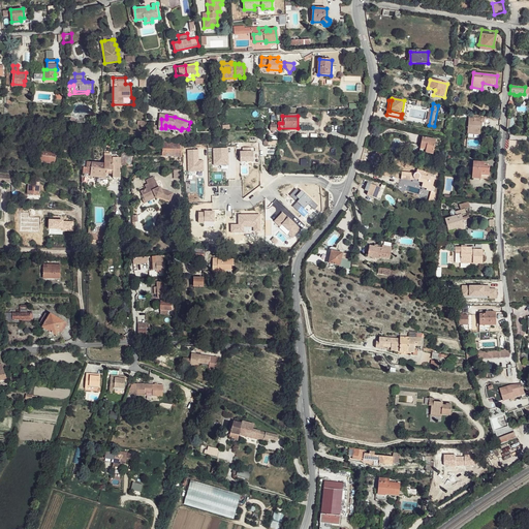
[(485,119),(469,118),(468,133),(480,134),(480,127),(481,127),(483,124),(484,124),(485,119)]
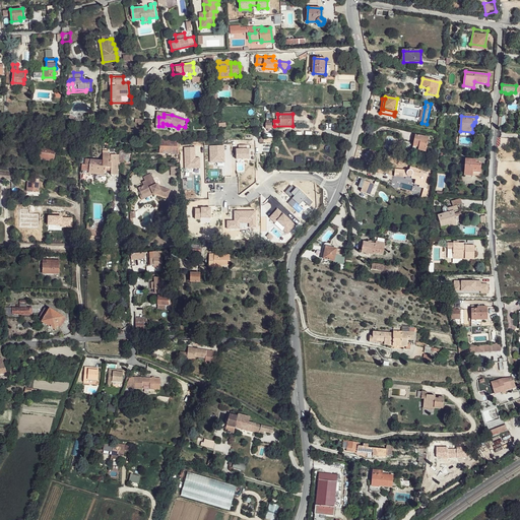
[(428,137),(415,134),(413,143),(419,145),(418,150),(425,152),(428,137)]
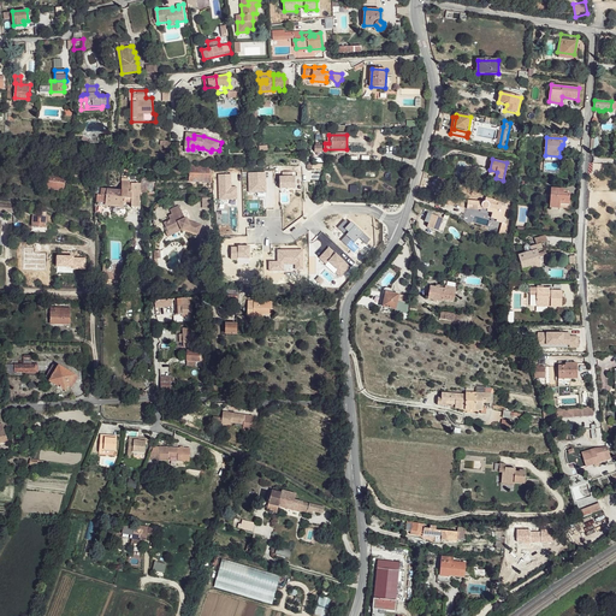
[(211,169),(185,170),(187,184),(196,184),(196,178),(212,177),(211,169)]
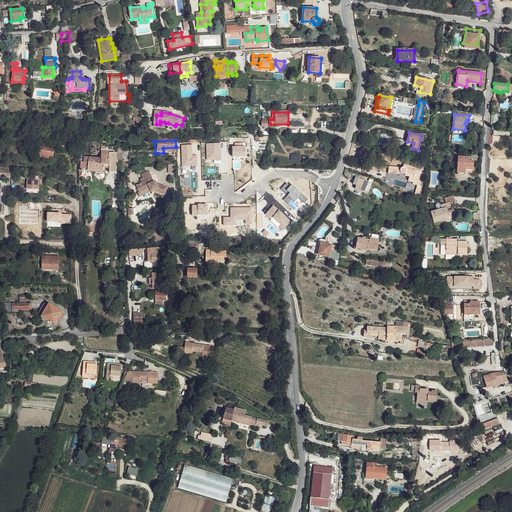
[(221,143),(206,143),(207,160),(222,159),(221,143)]
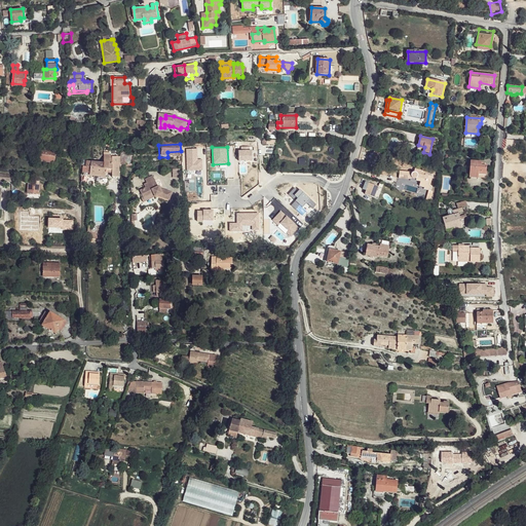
[(241,150),(238,150),(238,161),(253,161),(253,150),(250,150),(250,147),(241,147),(241,150)]
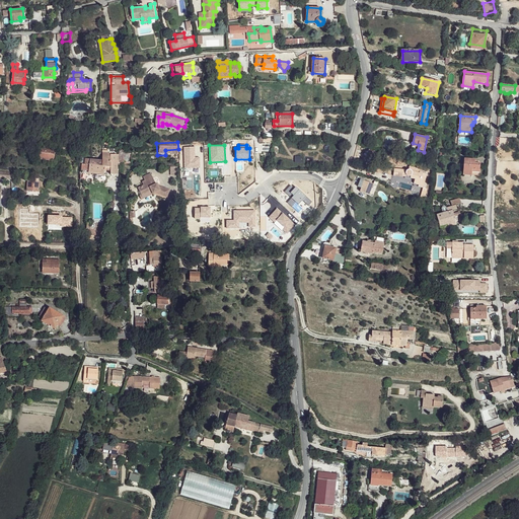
[(56,149),(42,147),(40,160),(54,162),(56,149)]
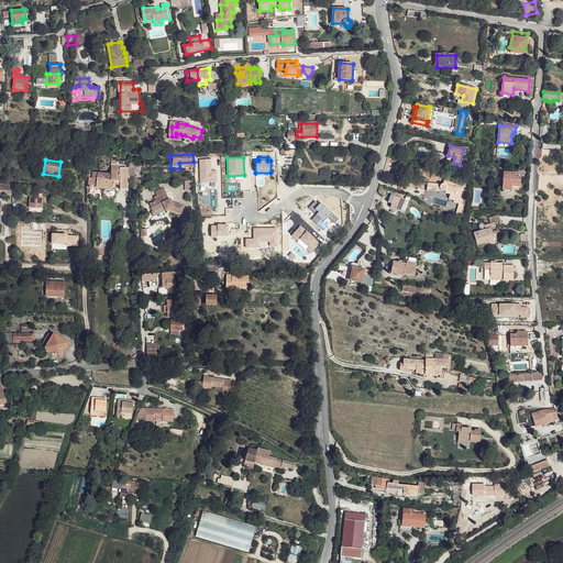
[(134,159),(131,159),(131,176),(140,176),(140,166),(134,166),(134,159)]
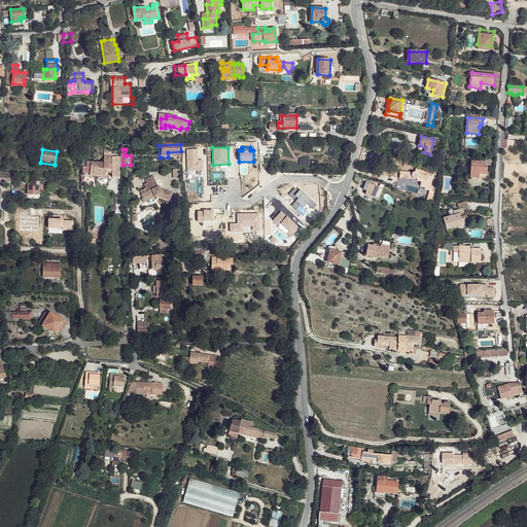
[(198,149),(186,149),(187,171),(203,170),(203,160),(198,160),(198,149)]
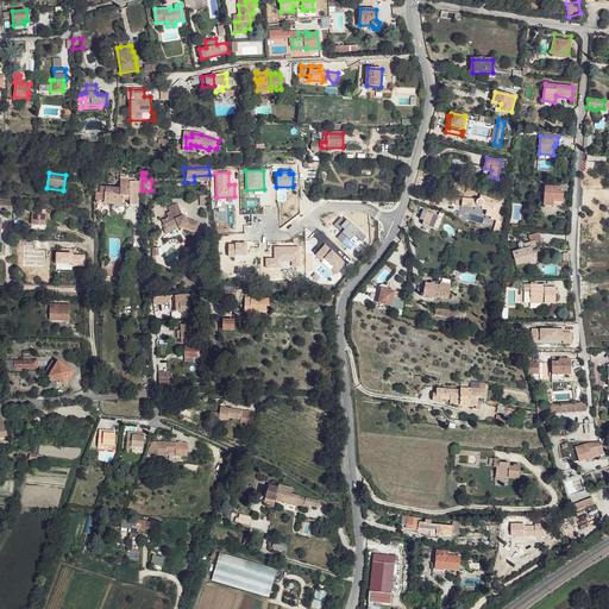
[(130,189),(102,187),(101,194),(98,193),(98,199),(100,200),(100,202),(121,205),(123,196),(137,198),(137,183),(131,182),(130,189)]
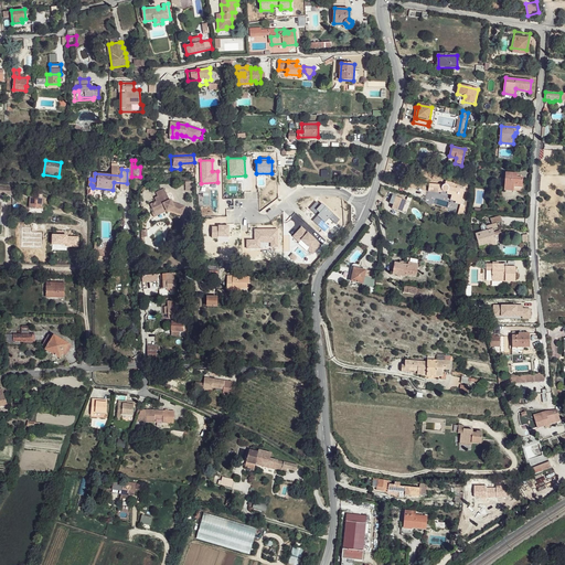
[(518,174),(507,173),(504,191),(514,192),(514,185),(523,187),(523,179),(518,178),(518,176),(518,174)]
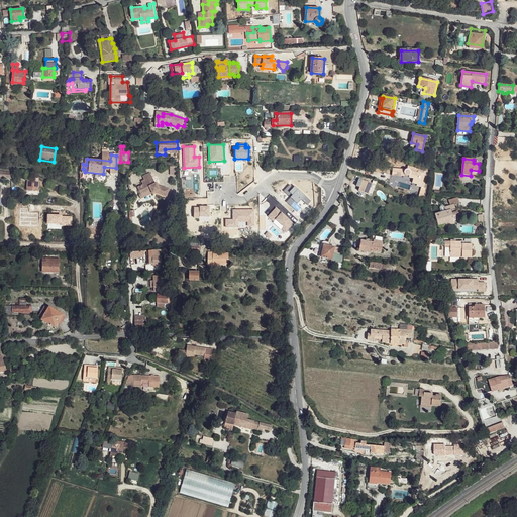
[(419,168),(409,165),(408,169),(410,169),(411,171),(412,173),(410,176),(410,177),(414,178),(413,182),(418,184),(421,171),(418,170),(419,168)]
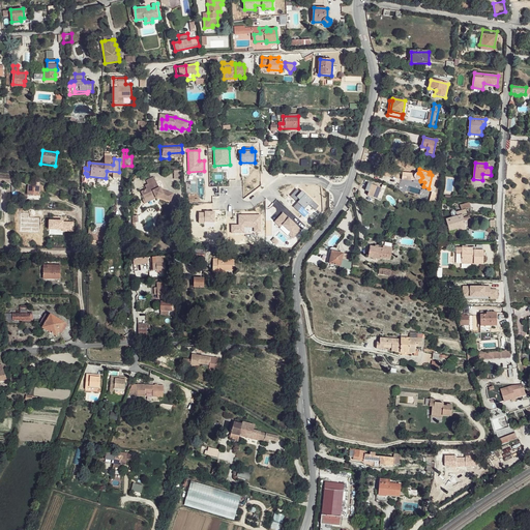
[(414,172),(403,172),(403,179),(414,180),(415,178),(414,177),(415,175),(415,174),(414,172)]
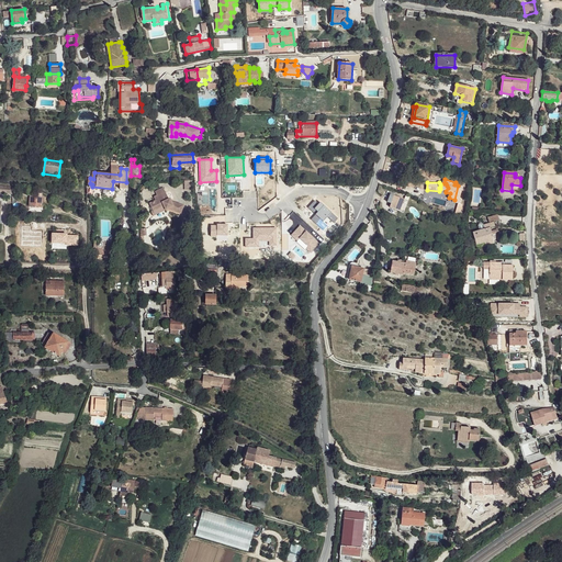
[(463,188),(458,186),(454,200),(453,201),(459,202),(463,188)]
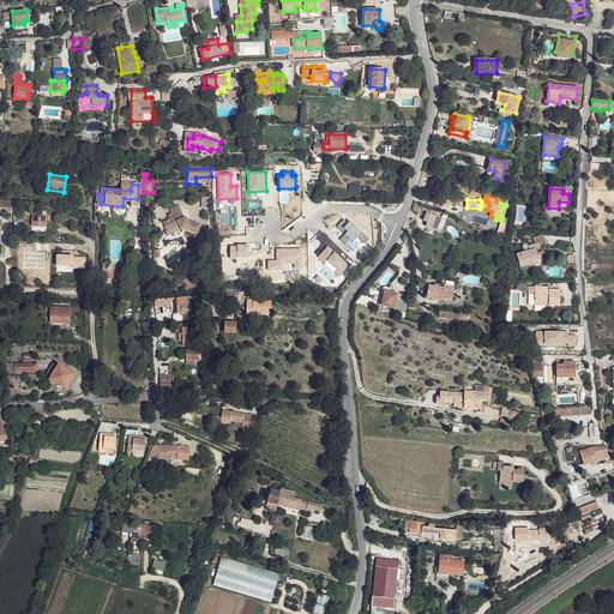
[(179,233),(182,230),(197,235),(199,227),(185,223),(184,220),(185,220),(179,205),(169,209),(172,214),(169,216),(170,220),(163,222),(167,232),(176,228),(179,233)]
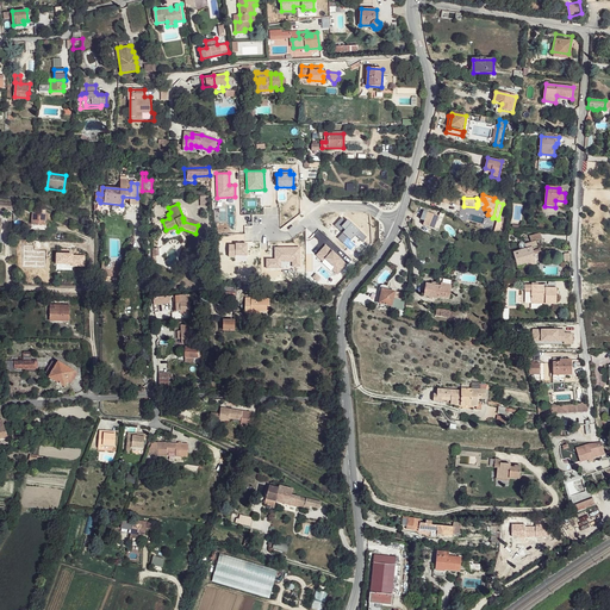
[(38,213),(32,212),(30,224),(43,226),(45,215),(38,213)]
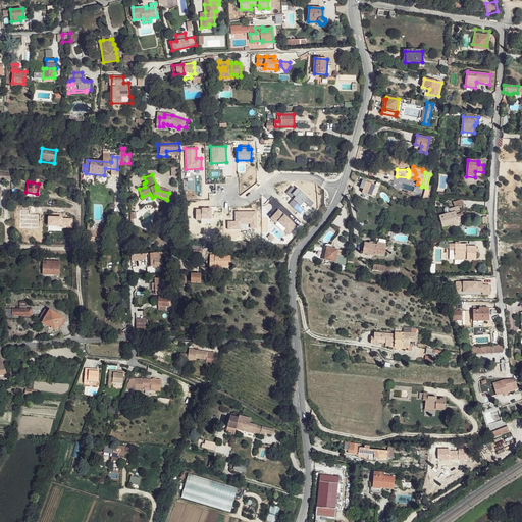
[(314,203),(298,187),(292,194),(295,197),(294,199),(301,205),(304,202),(310,207),(314,203)]
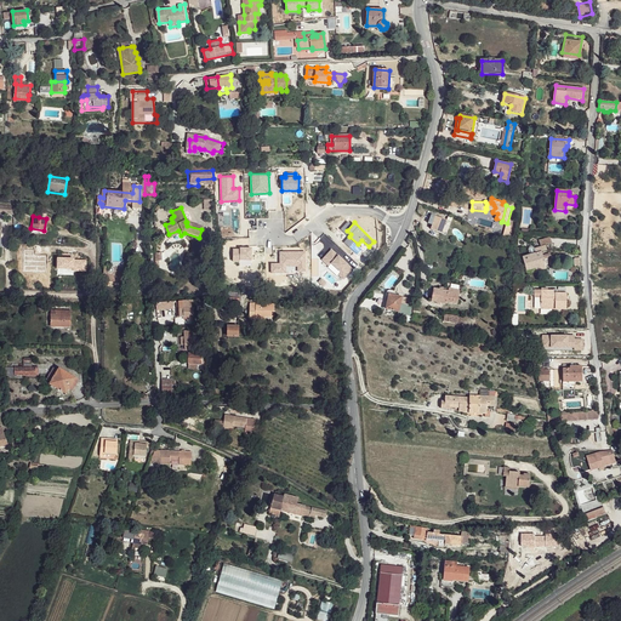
[(547,269),(542,252),(546,251),(547,251),(545,246),(534,250),(534,251),(535,255),(529,256),(522,257),(527,272),(536,269),(537,273),(547,269)]
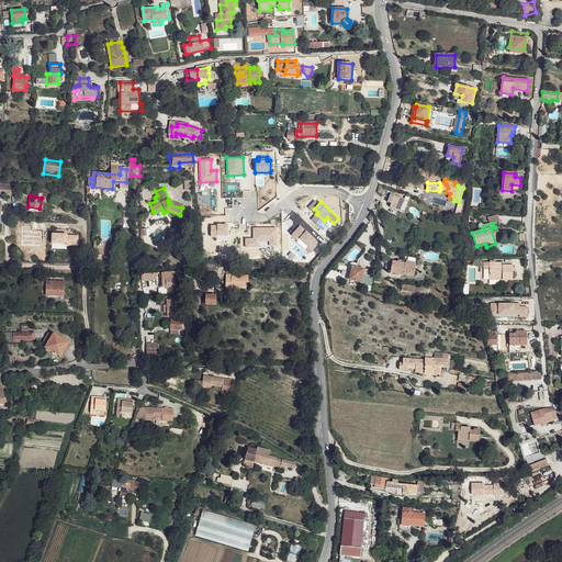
[(217,225),(211,225),(211,237),(217,237),(217,235),(228,235),(228,224),(217,224),(217,225)]
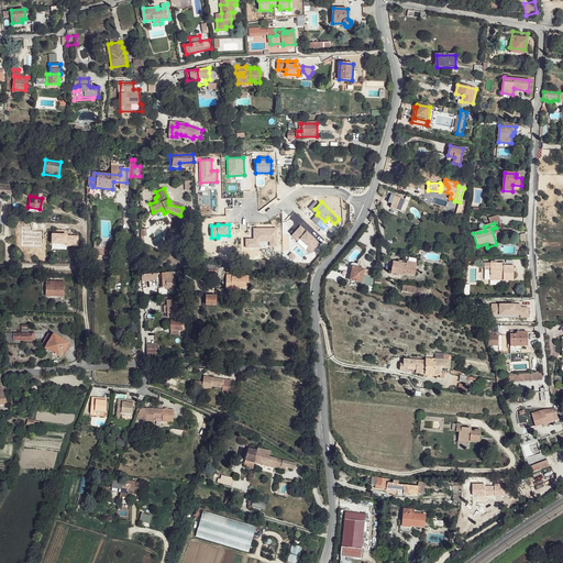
[(320,243),(300,225),(291,235),(311,254),(320,243)]
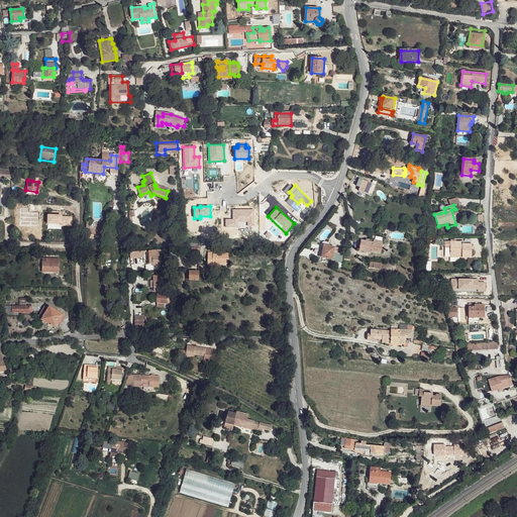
[(28,208),(20,208),(19,226),(38,226),(38,213),(28,212),(28,208)]
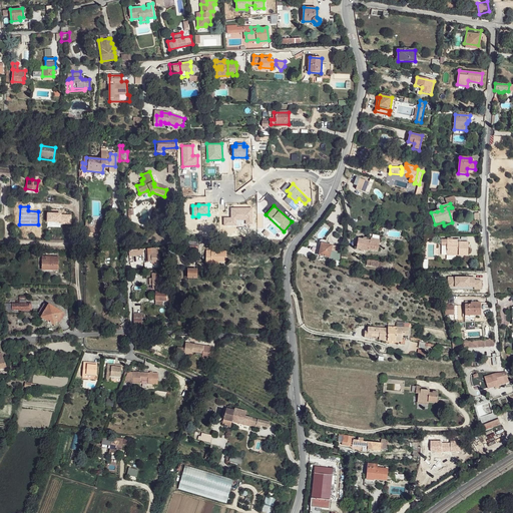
[(230,217),(223,217),(223,225),(236,225),(236,220),(246,220),(246,224),(252,224),(252,207),(230,207),(230,217)]
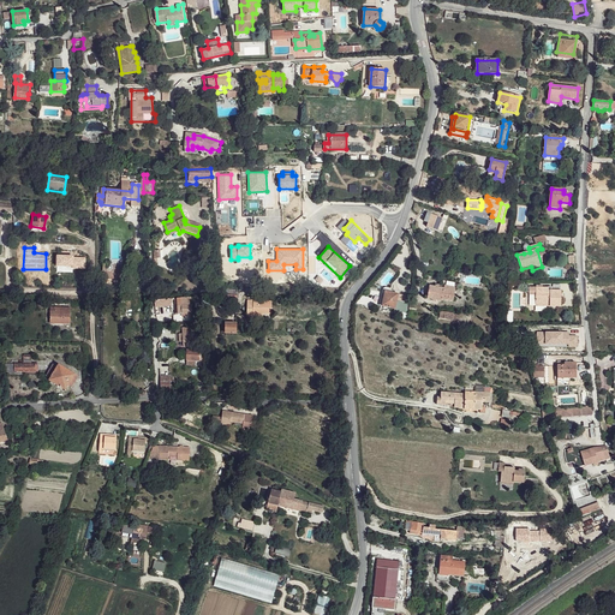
[(73,255),(57,255),(57,266),(73,266),(73,268),(85,268),(85,257),(73,257),(73,255)]
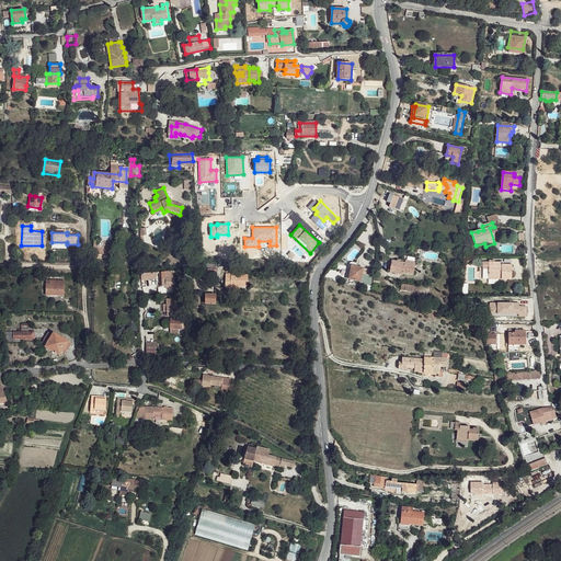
[(113,243),(94,243),(94,259),(99,259),(99,256),(104,256),(104,251),(113,250),(113,243)]
